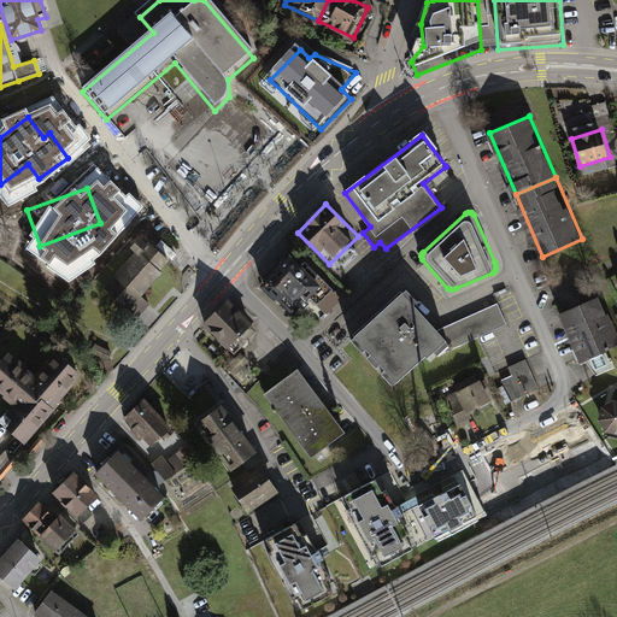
[(142,304),(171,270),(141,244),(131,256),(135,258),(106,292),(137,319),(147,307),(142,304)]
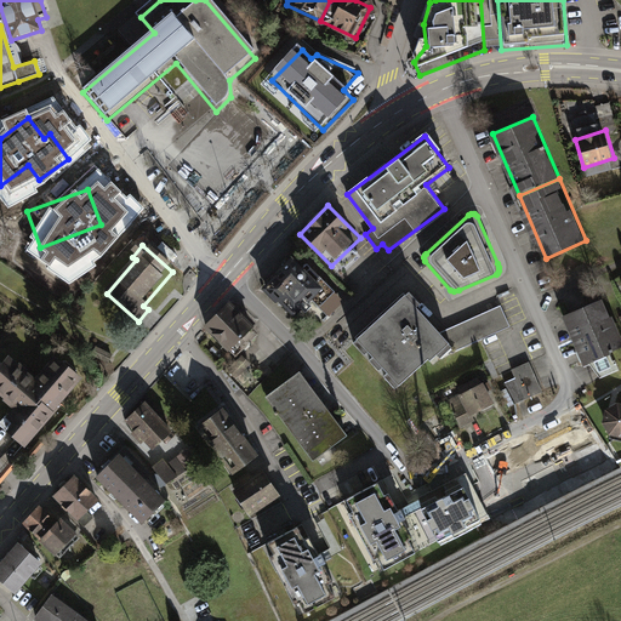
[(290,257),(260,289),(296,324),(315,303),(319,308),(336,291),(306,262),(301,267),(290,257)]
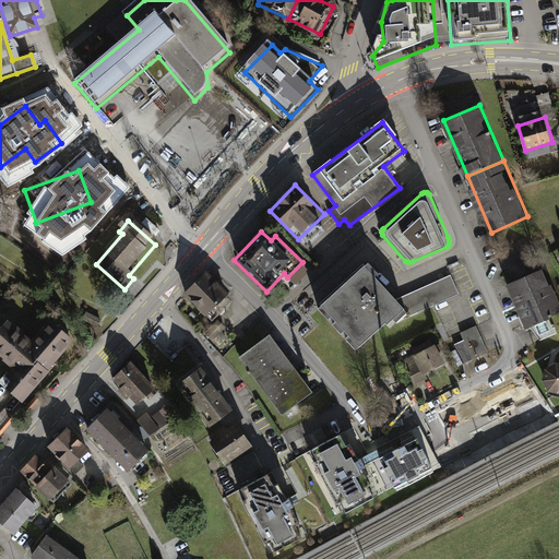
[(320,305),(358,346),(396,312),(402,307),(395,300),(363,265),(320,305)]
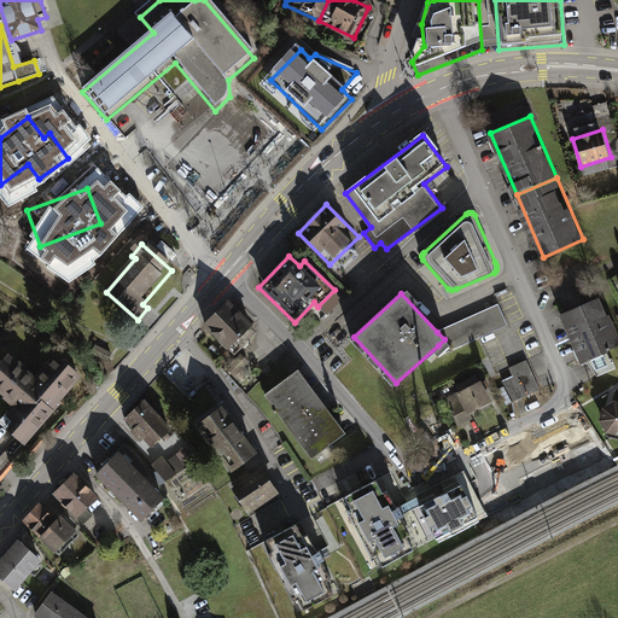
[(204,325),(228,350),(252,326),(228,301),(204,325)]
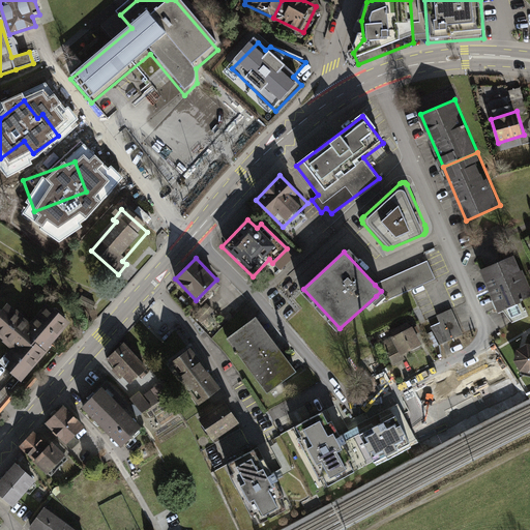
[(498,317),(529,302),(529,293),(516,261),(480,275),(498,317)]
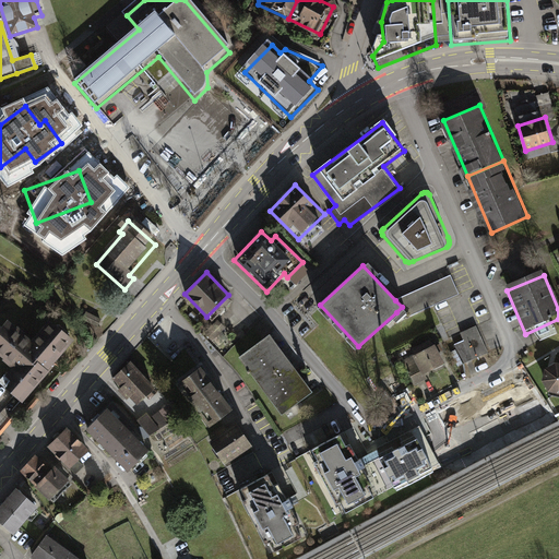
[(458,295),(449,276),(395,300),(402,307),(396,312),(400,321),(458,295)]
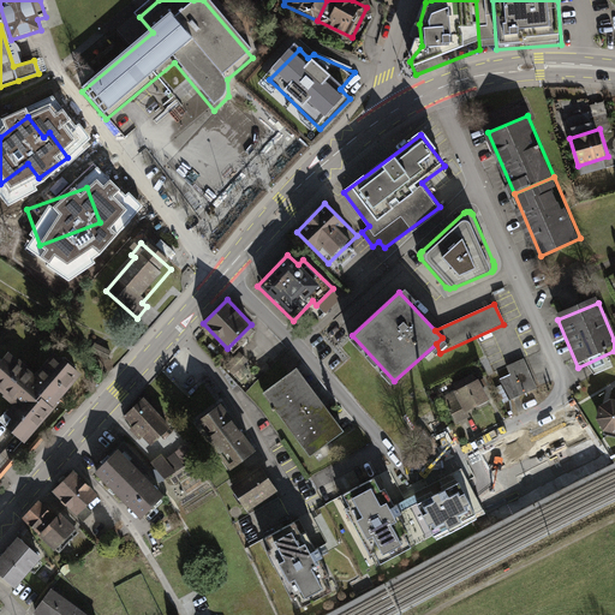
[(248,360),(239,351),(225,366),(233,375),(248,360)]
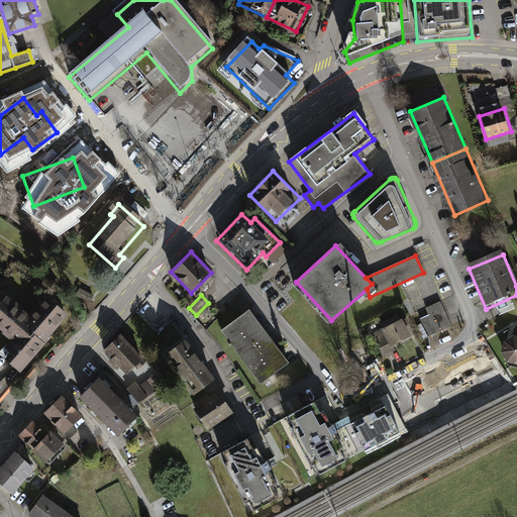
[(430,336),(451,326),(440,301),(426,307),(429,314),(421,317),(430,336)]
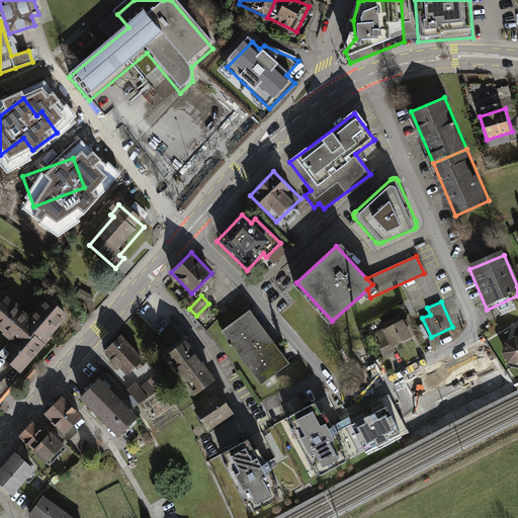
[(0,313),(0,334),(12,344),(0,358),(0,359),(22,378),(70,321),(47,303),(31,321),(9,303),(0,313)]
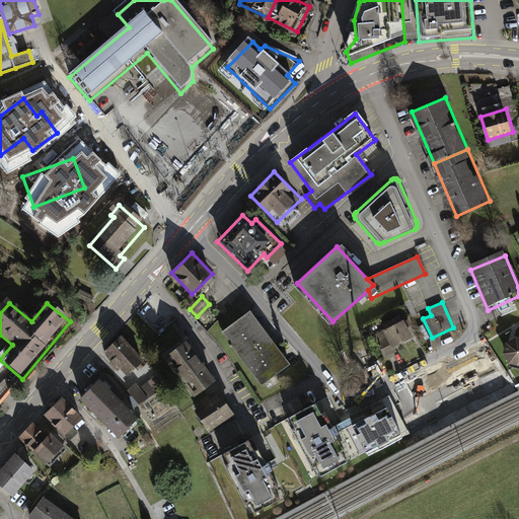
[(250,310),(222,331),(242,358),(271,337),(250,310)]
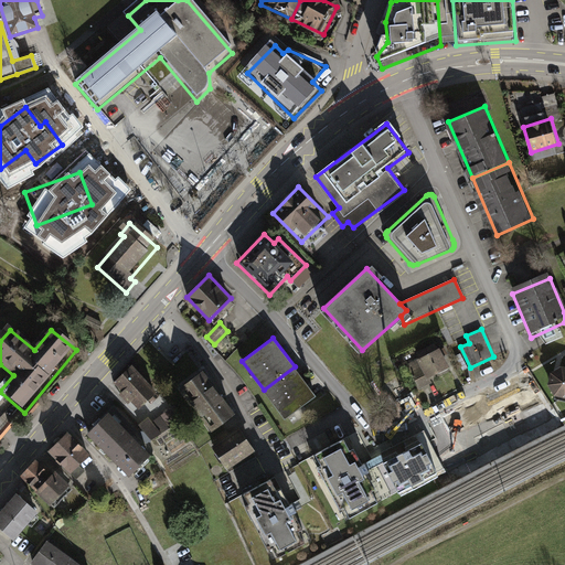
[(429,376),(452,365),(444,345),(419,356),(429,376)]
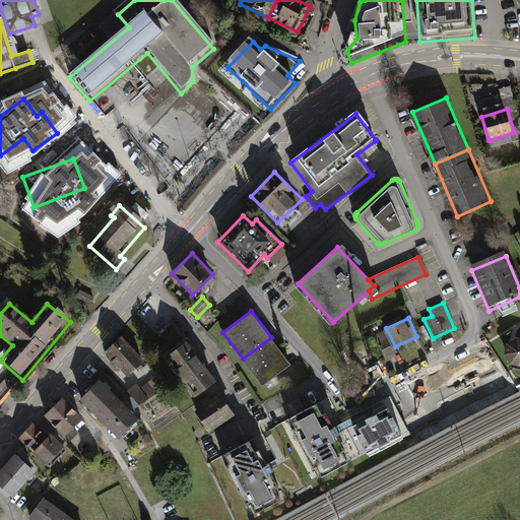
[(446,336),(448,341),(457,336),(455,332),(446,336)]
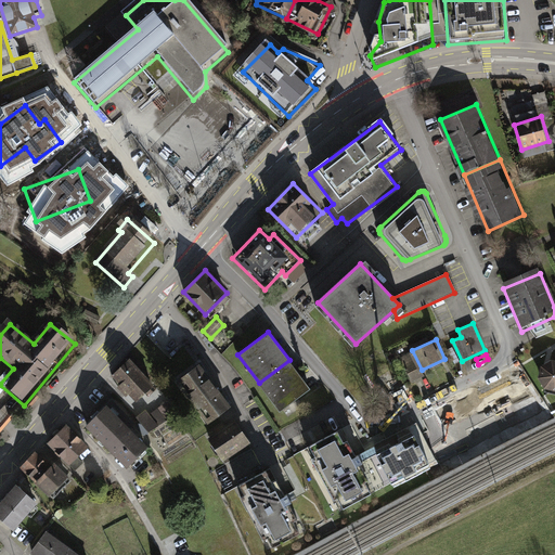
[(289,360),(259,383),(281,411),(311,388),(289,360)]
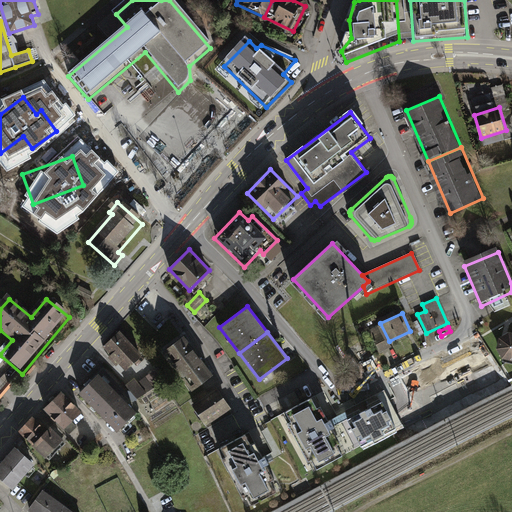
[(511,360),(511,333),(509,333),(499,339),(497,349),(504,360),(511,360)]
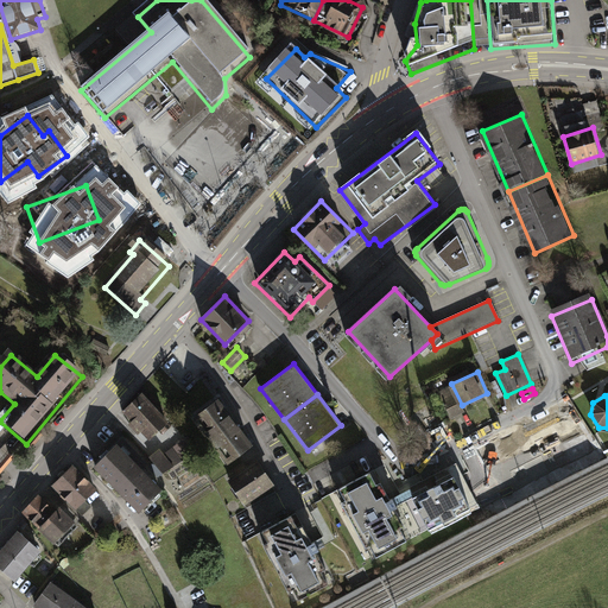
[(144,400),(124,418),(150,448),(170,430),(144,400)]
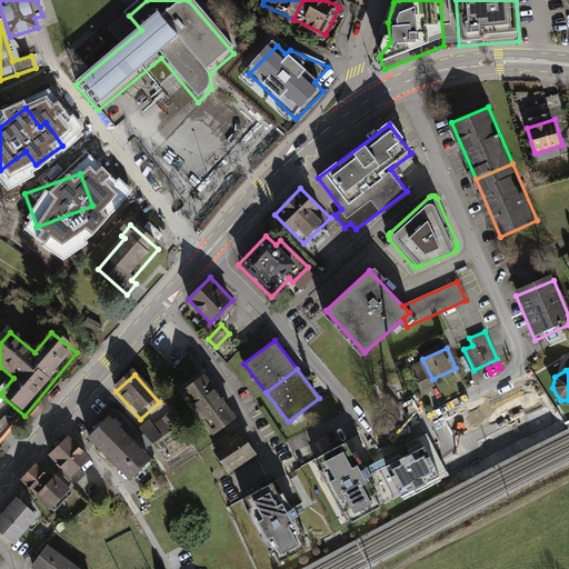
[(235,416),(205,375),(180,391),(211,433),(235,416)]
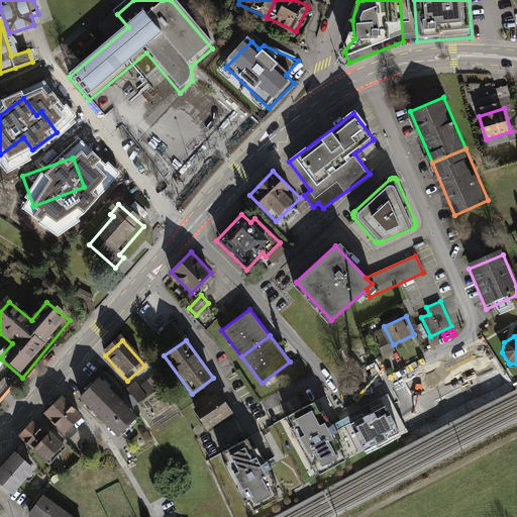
[(458,379),(479,370),(471,352),(450,362),(458,379)]
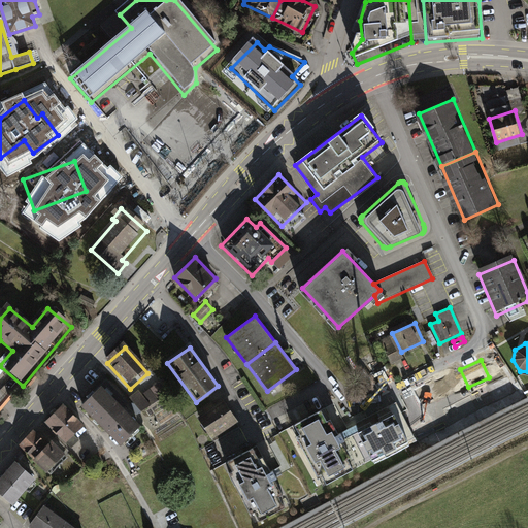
[(501,382),(512,376),(505,363),(495,368),(501,382)]
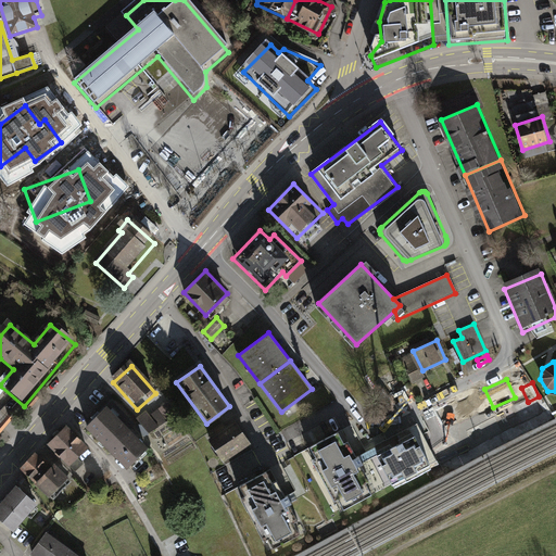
[(464,400),(471,416),(482,411),(475,394),(464,400)]
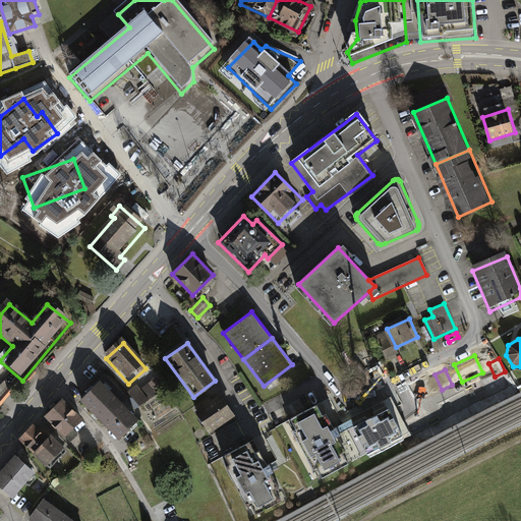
[(407,390),(416,407),(438,397),(428,379),(407,390)]
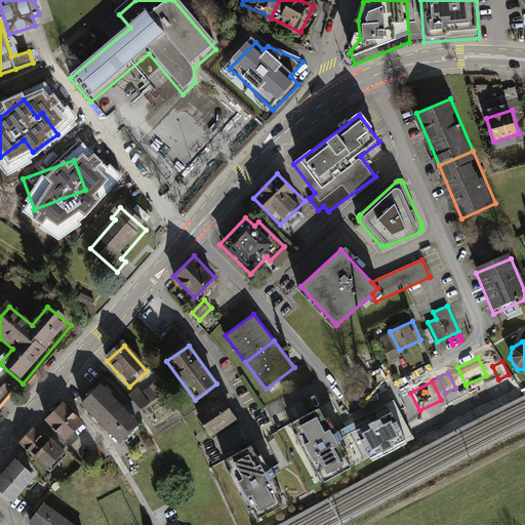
[(82,408),(104,430),(123,410),(129,404),(108,382),(82,408)]
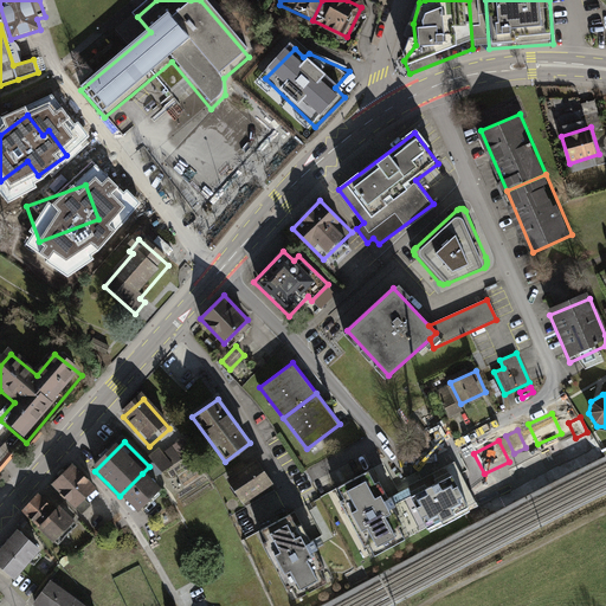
[(274,485),(256,458),(227,478),(245,504),(274,485)]
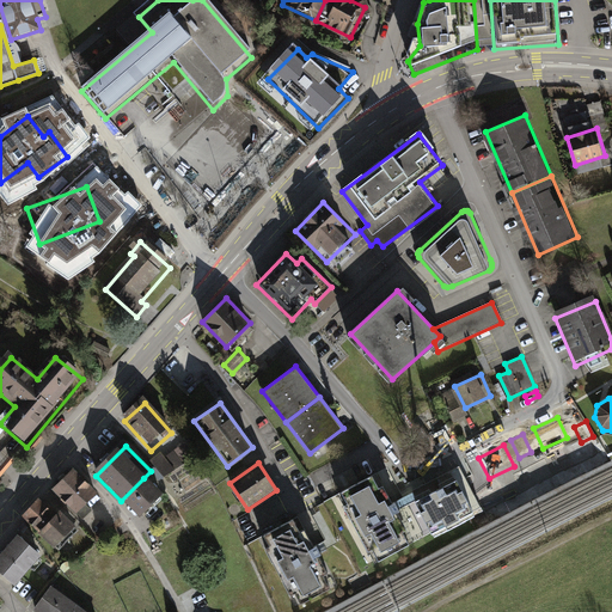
[(74,473),(53,495),(78,522),(101,501),(74,473)]
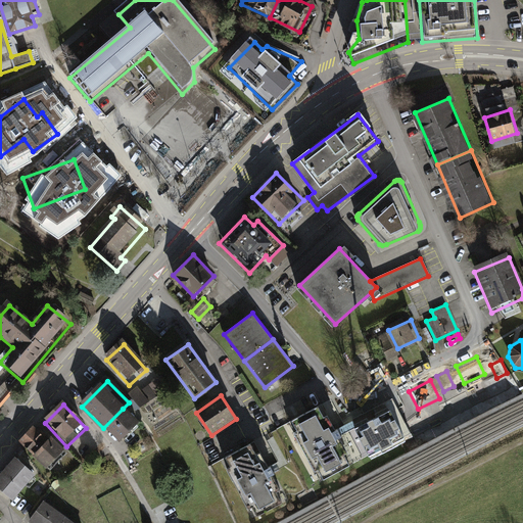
[(321,405),(288,422),(320,480),(352,463),(321,405)]
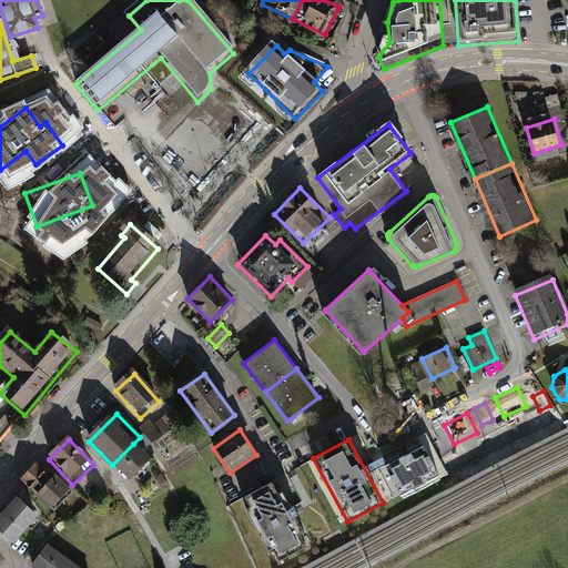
[(424,440),(383,462),(403,499),(444,477),(424,440)]
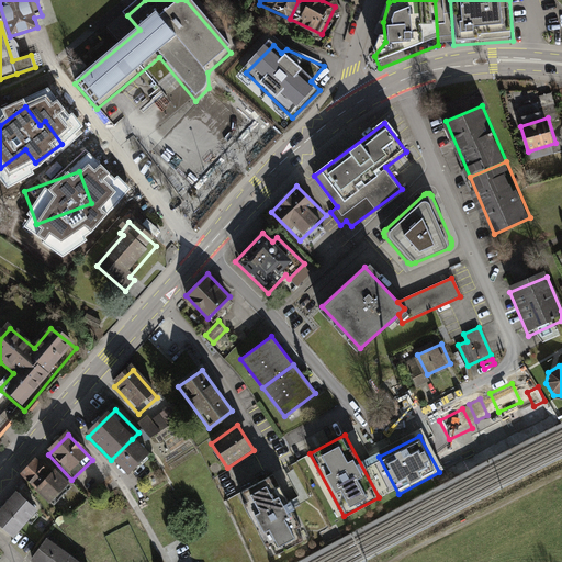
[(132,439),(111,460),(131,480),(152,459),(132,439)]
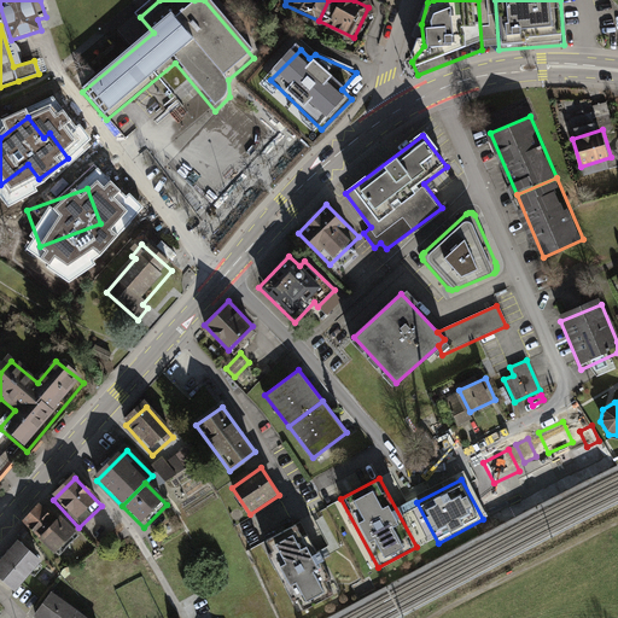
[(44,507),(25,526),(41,541),(59,520),(44,507)]
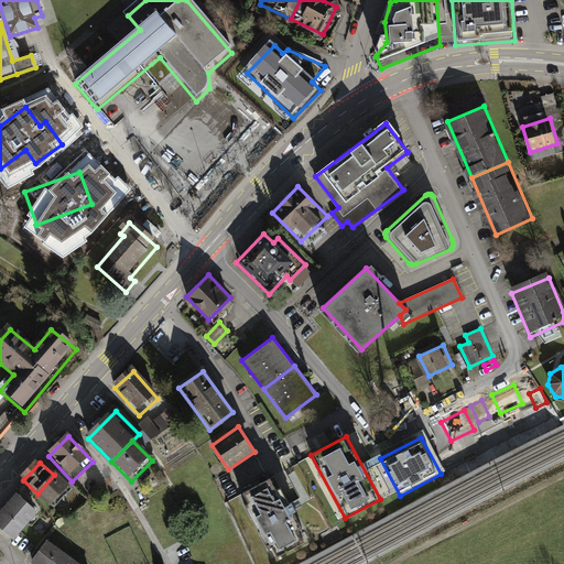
[(72,490),(54,475),(38,494),(55,509),(72,490)]
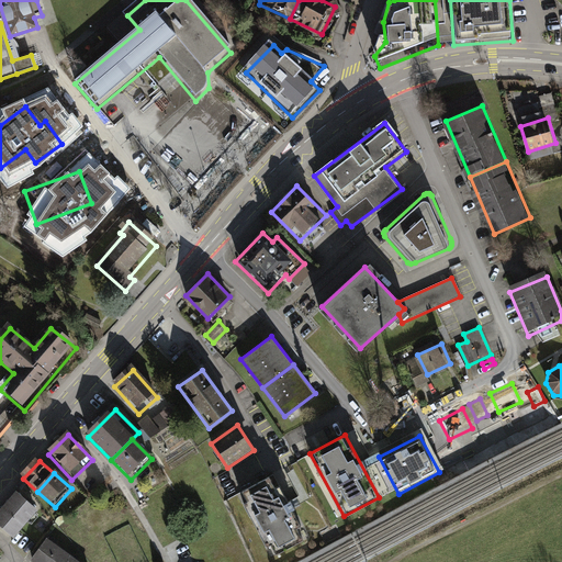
[(296,528),(301,526),(279,485),(274,487),(268,476),(242,491),(247,501),(243,503),(266,547),(270,543),(276,554),(303,540),(296,528)]
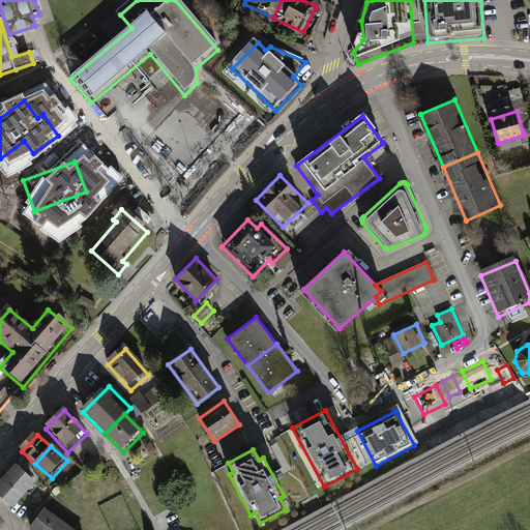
[(18,462),(0,480),(0,492),(16,505),(38,479),(18,462)]
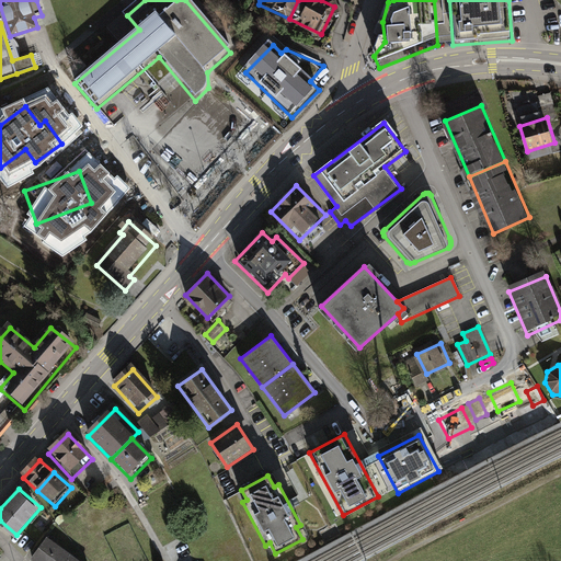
[(60,560),(68,551),(46,536),(31,557),(36,560),(60,560)]
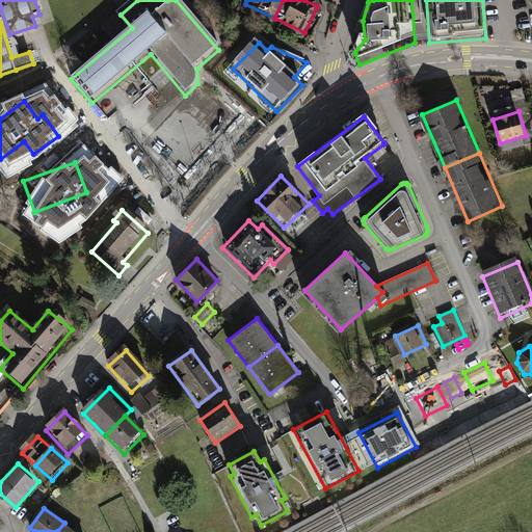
[(77,531),(64,523),(57,531),(77,531)]
